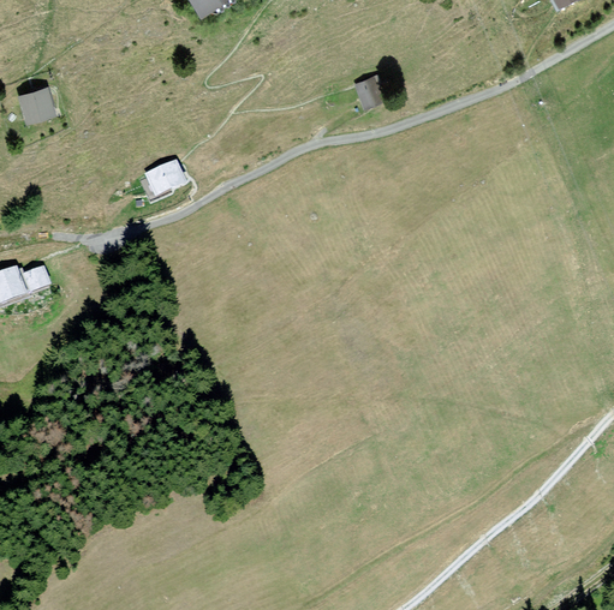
[(192,0),(200,11),(215,0),(192,0)]
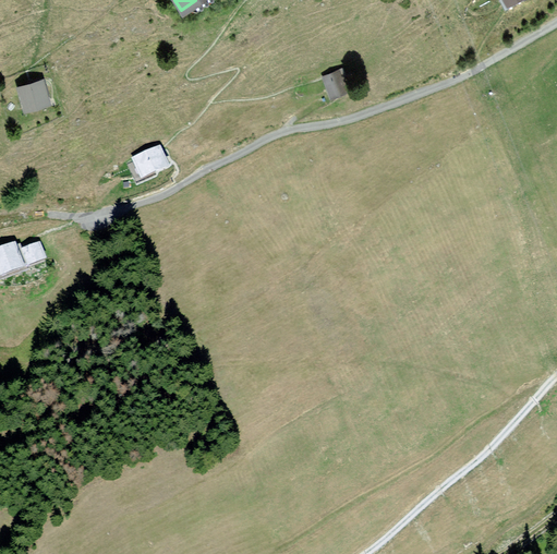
[(342,68),(323,74),(330,94),(349,86),(342,68)]
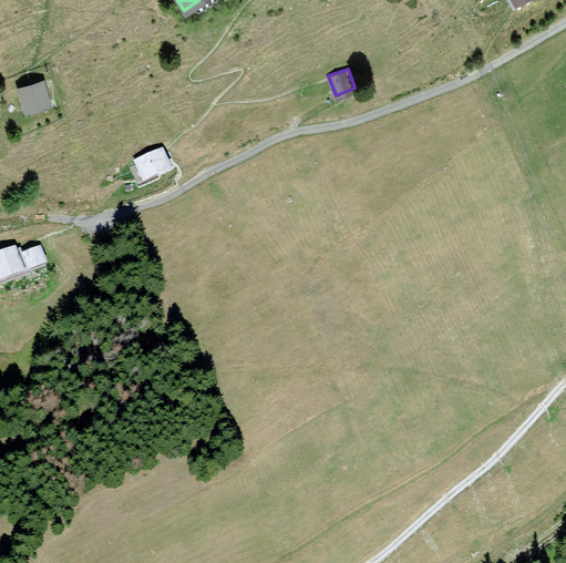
[(42,77),(16,84),(23,111),(50,103),(42,77)]
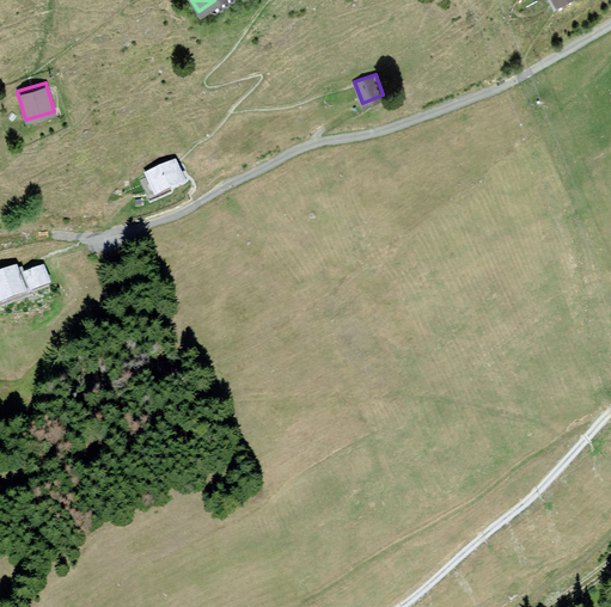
[(173,158),(144,171),(154,195),(184,182),(173,158)]
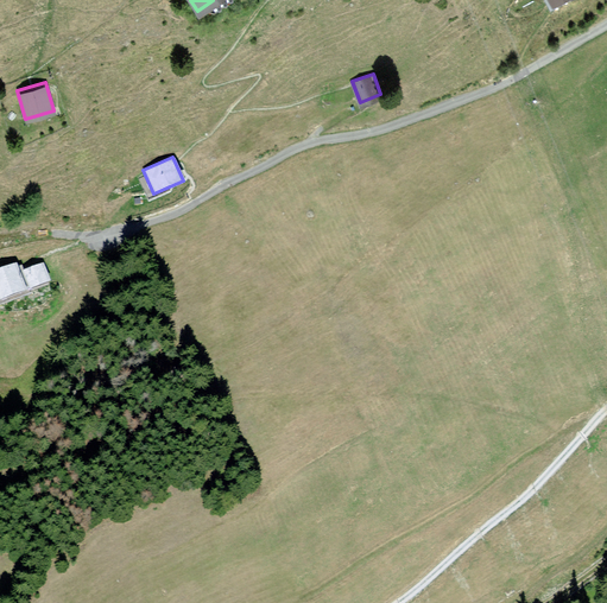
[(42,260),(21,267),(30,287),(50,280),(42,260)]
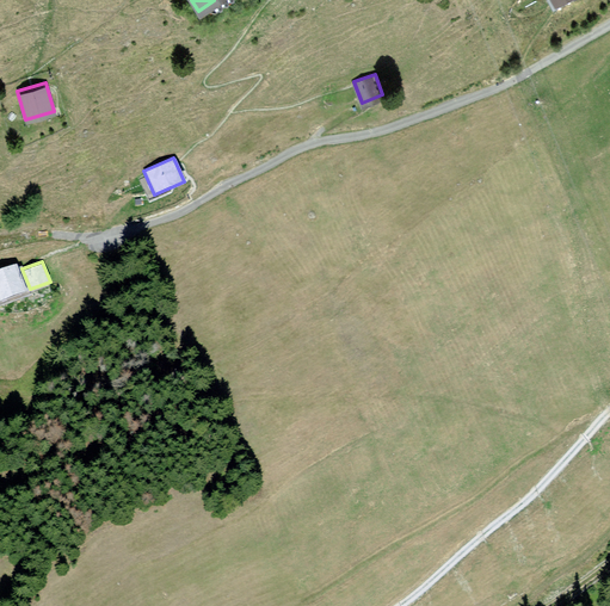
[(16,264),(0,269),(0,303),(28,294),(16,264)]
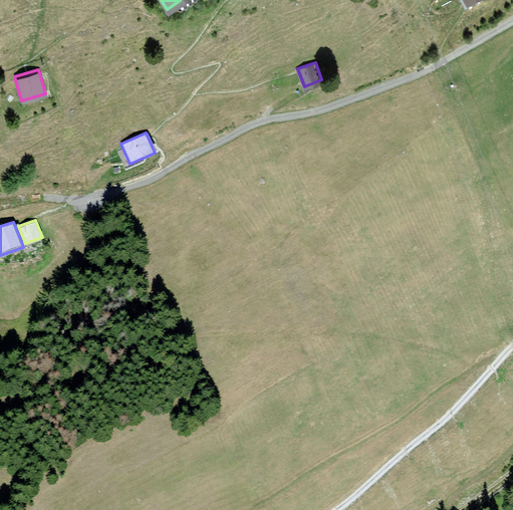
All buildings are outlined.
